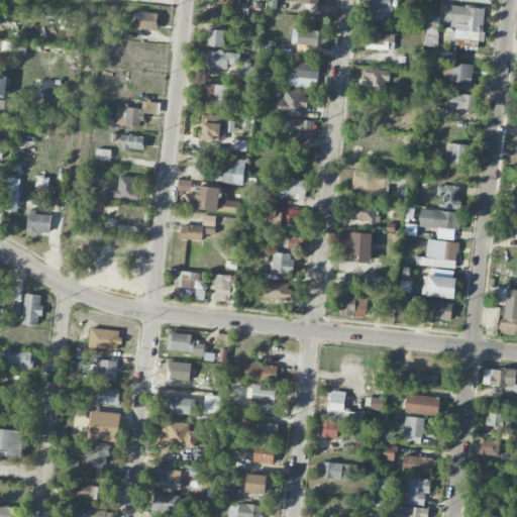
[(278,0),(275,0),(268,0),(268,8),(277,9),(278,0)]
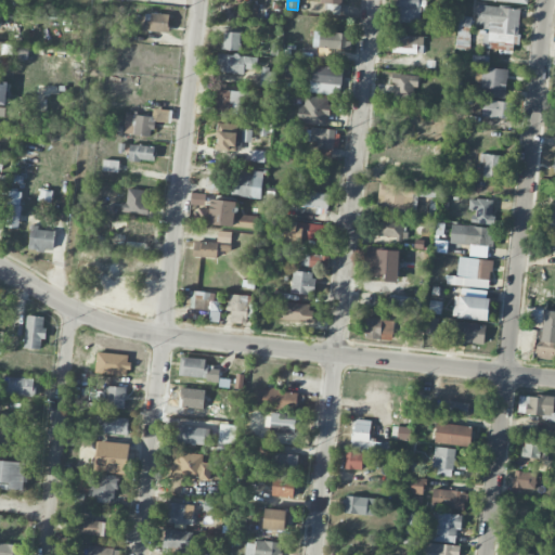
[(420,23),(421,10),(426,10),(426,0),(398,0),(397,22),(420,23)]
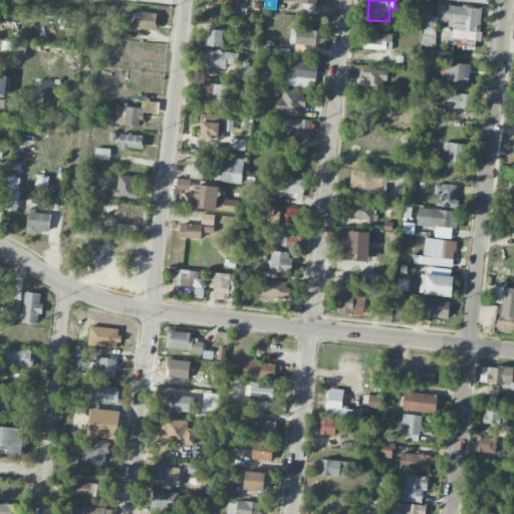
[(448,22),(447,43),(478,45),(480,7),(443,5),(442,22),(448,22)]
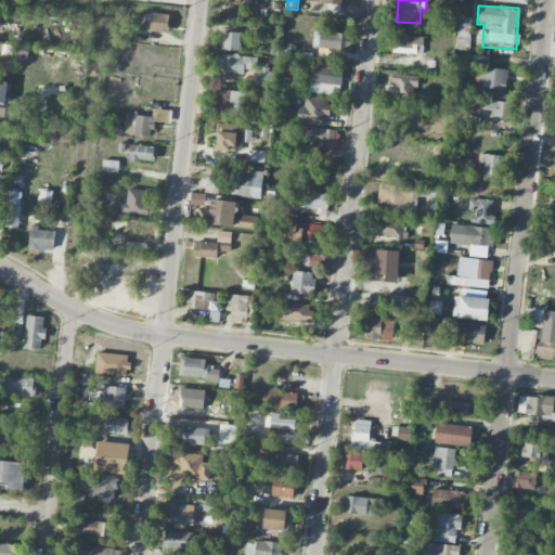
[(169,14),(145,13),(144,30),(168,31),(169,14)]
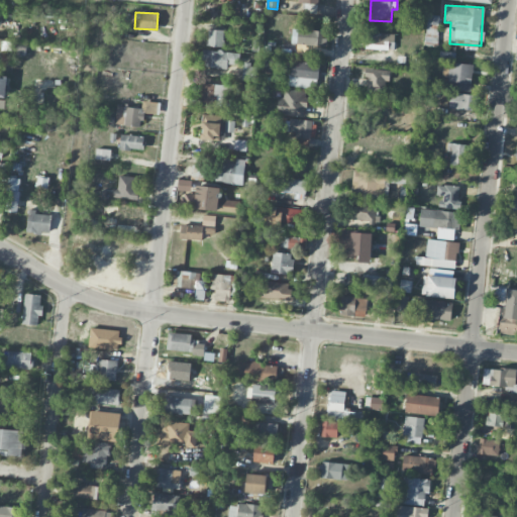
[(439,15),(426,15),(426,43),(438,43),(439,15)]
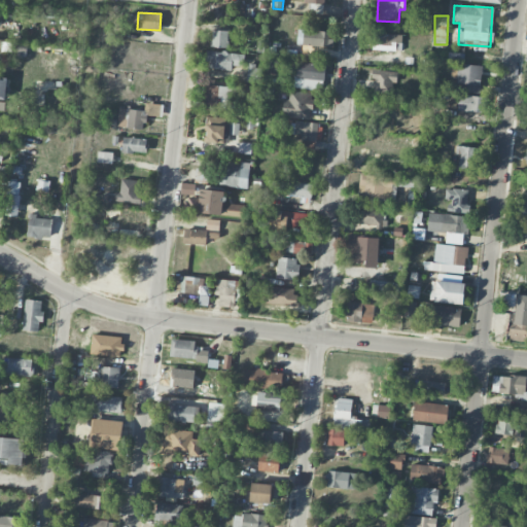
[(331,30),(297,29),(297,45),(330,46),(331,30)]
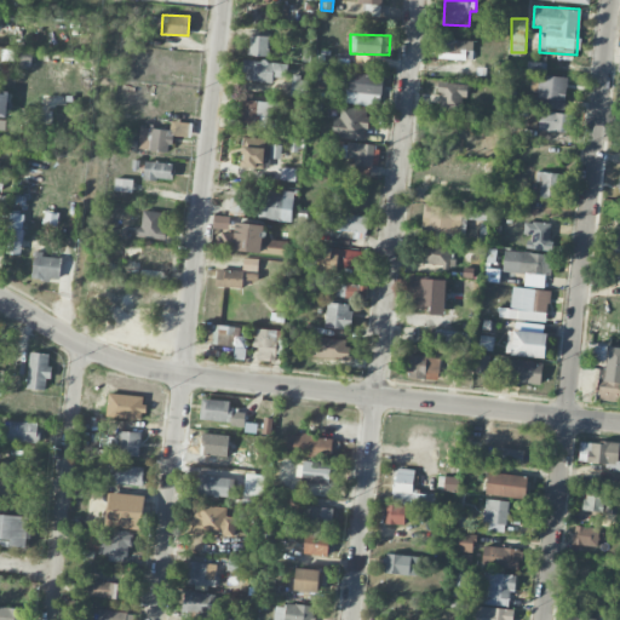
[(269,56),(269,35),(250,35),(248,55),(269,56)]
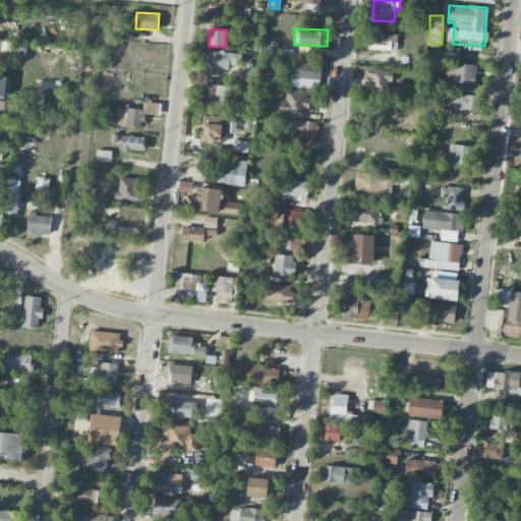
[(397,50),(397,34),(369,33),(368,49),(397,50)]
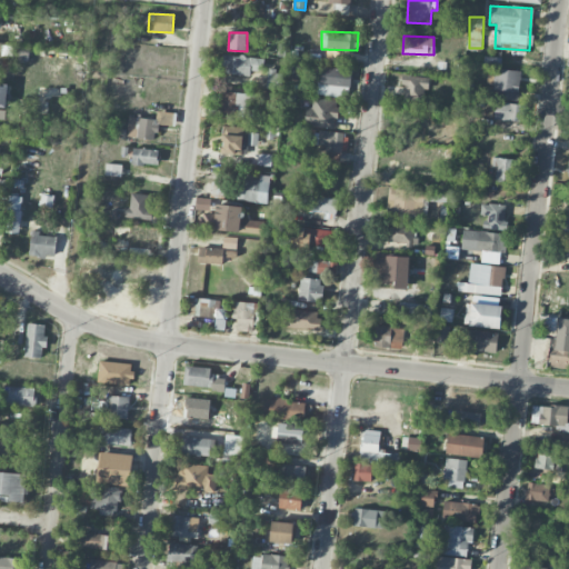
[(263,57),(223,56),(222,73),(250,75),(251,70),(262,71),(263,57)]
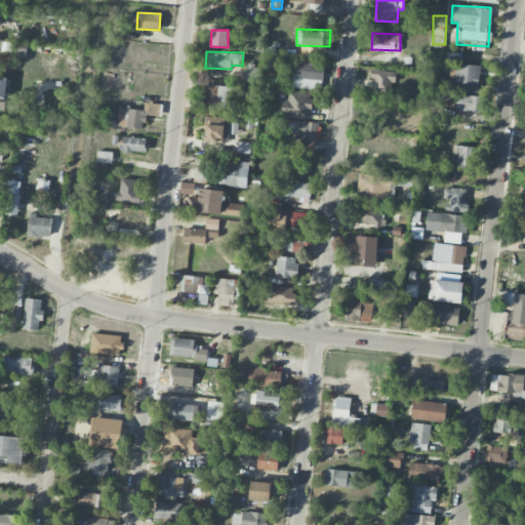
[(323,89),(324,63),(292,62),(291,88),(323,89)]
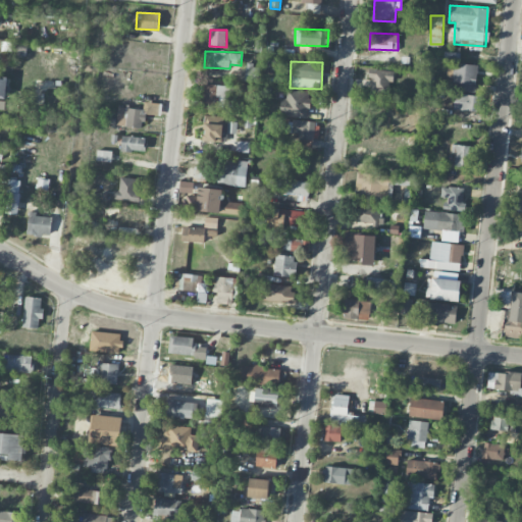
[(474,93),(478,65),(455,62),(450,89),(474,93)]
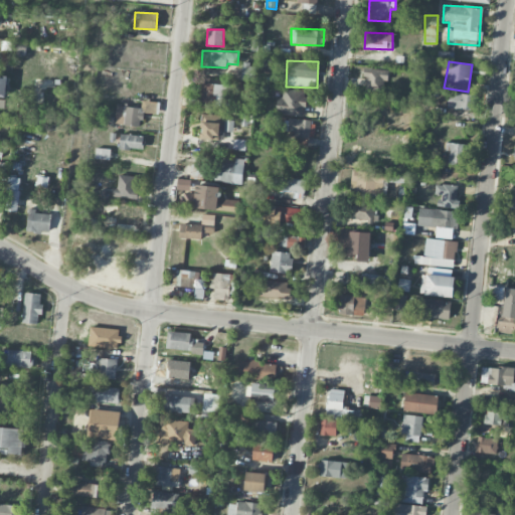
[(240,78),(253,80),(255,65),(242,63),(240,78)]
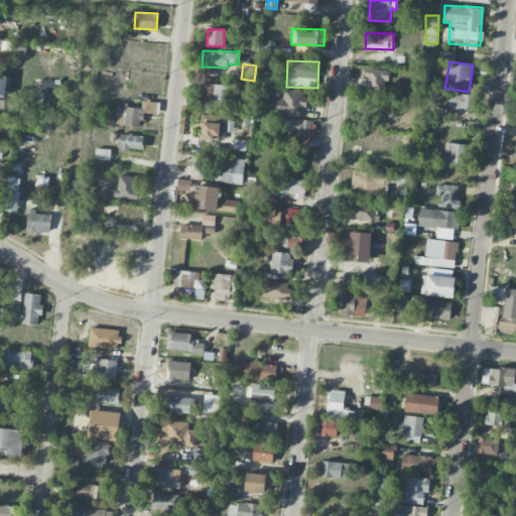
[(366,94),(383,95),(384,82),(389,82),(389,70),(367,69),(366,94)]
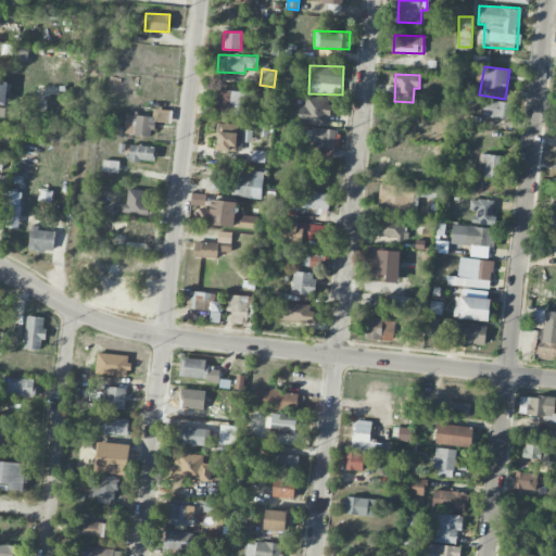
[(248,115),(249,90),(216,90),(215,115),(248,115)]
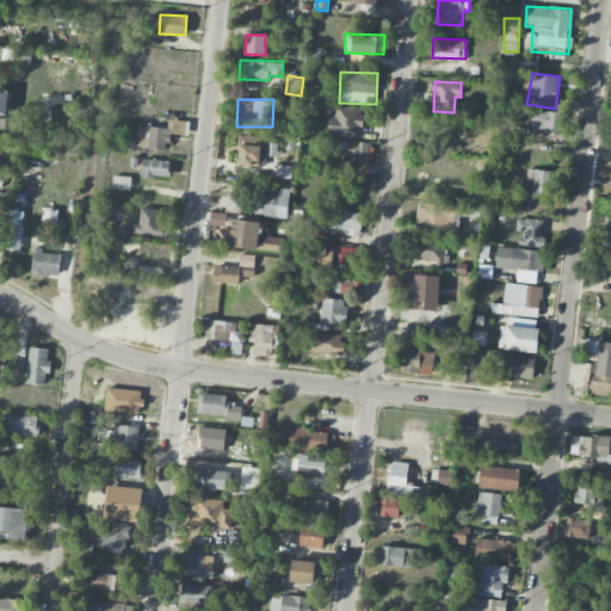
[(328,135),(360,137),(362,107),(335,105),(335,117),(328,116),(328,135)]
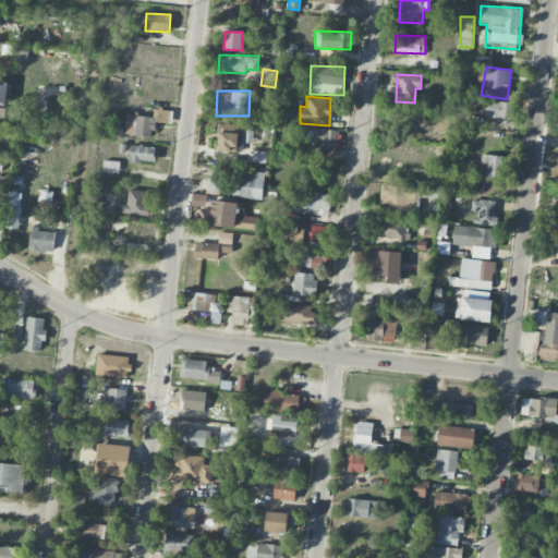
[(516,102),(486,99),(484,117),(513,120),(516,102)]
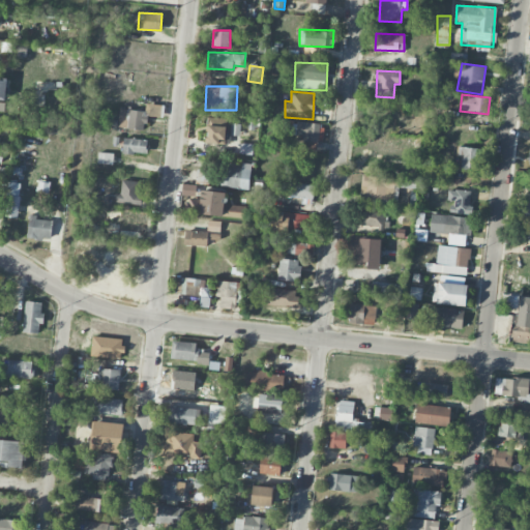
[(118,127),(146,129),(147,115),(160,116),(162,105),(146,104),(145,111),(119,109),(118,127)]
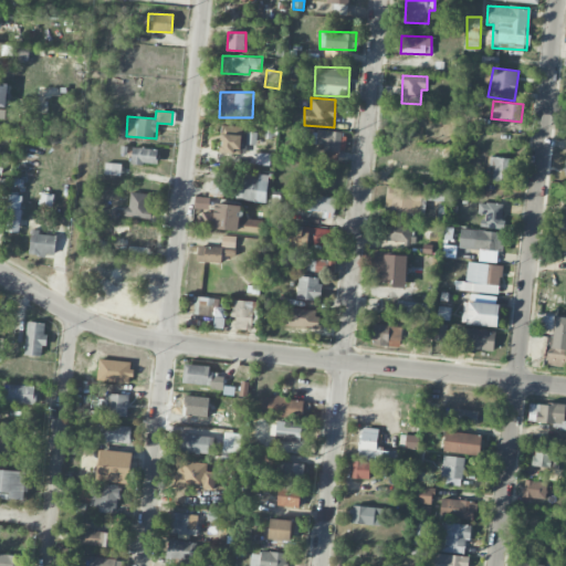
[(158,148),(132,147),(132,163),(158,164),(158,148)]
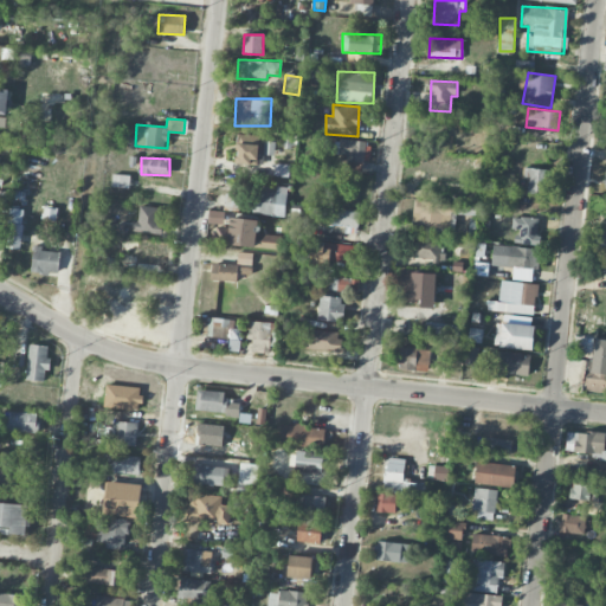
[(546,194),(549,171),(523,166),(521,178),(528,179),(527,192),(546,194)]
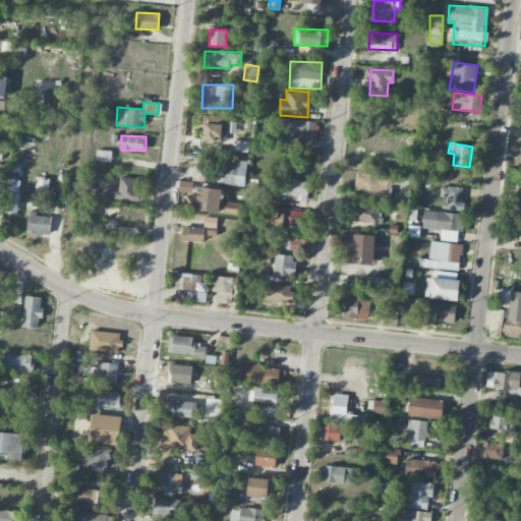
[(96,160),(112,161),(112,151),(97,150),(96,160)]
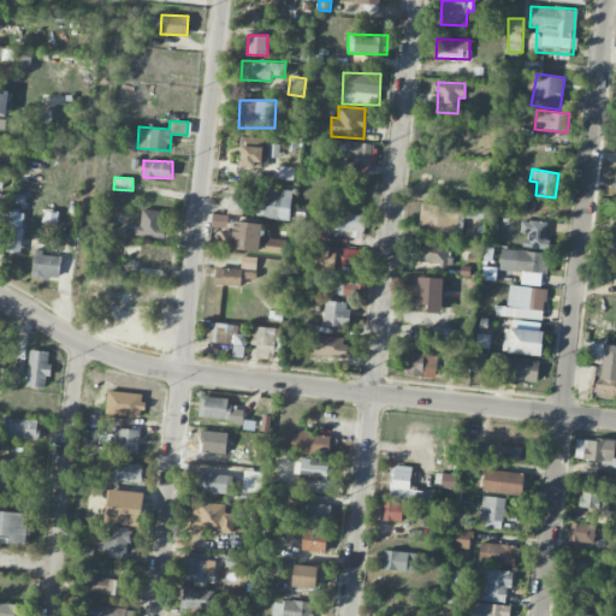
[(289,220),(292,190),(282,189),(280,196),(260,193),(256,215),(289,220)]
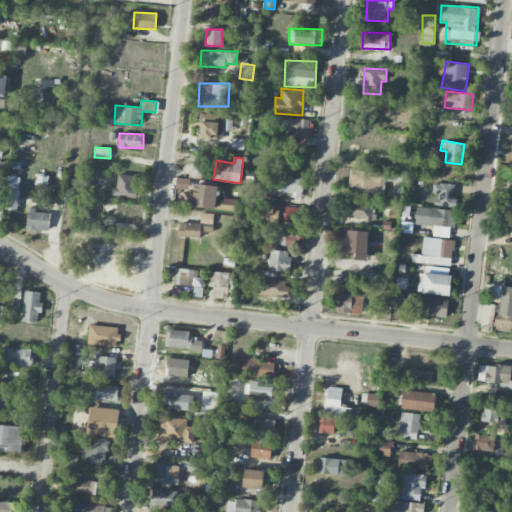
[(202,177),(203,164),(190,163),(189,176),(202,177)]
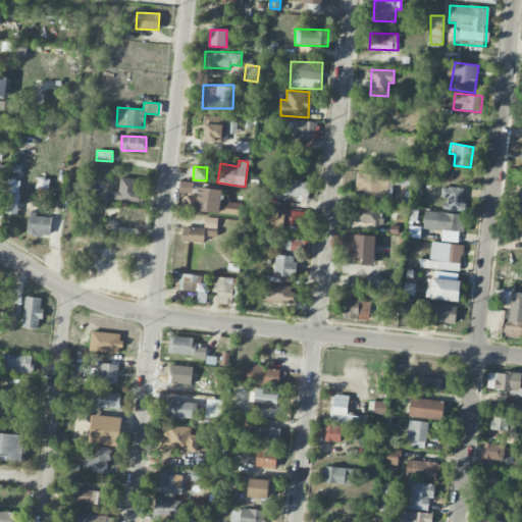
[(388,198),(392,175),(357,172),(355,194),(388,198)]
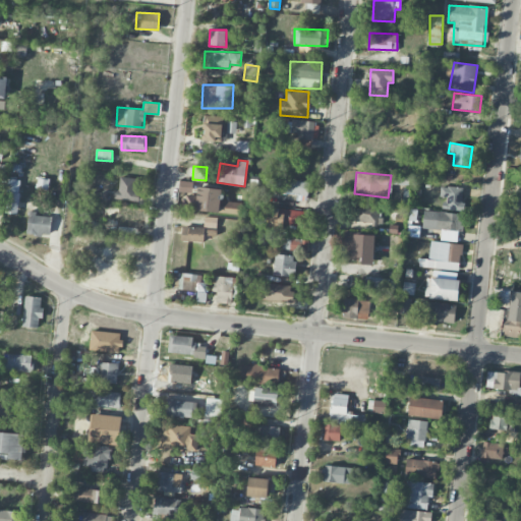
[(137,200),(139,178),(118,176),(116,198),(137,200)]
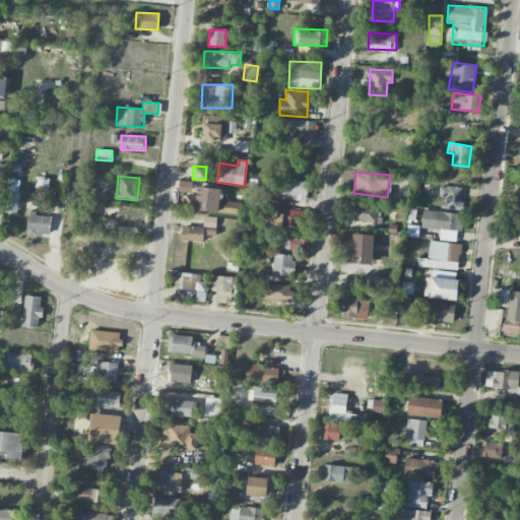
[(267,190),(307,196),(309,182),(269,176),(267,190)]
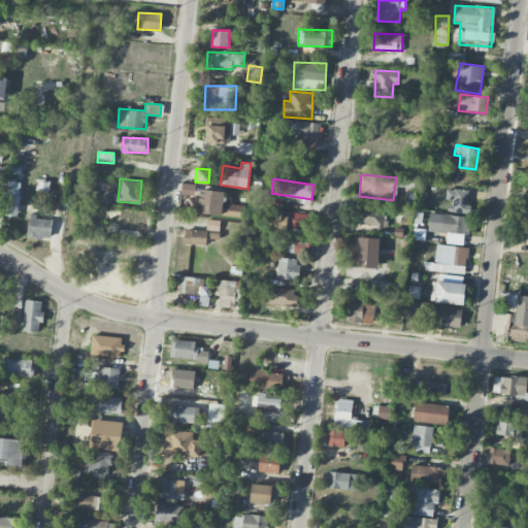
[(37,190),(46,192),(48,183),(38,180),(37,190)]
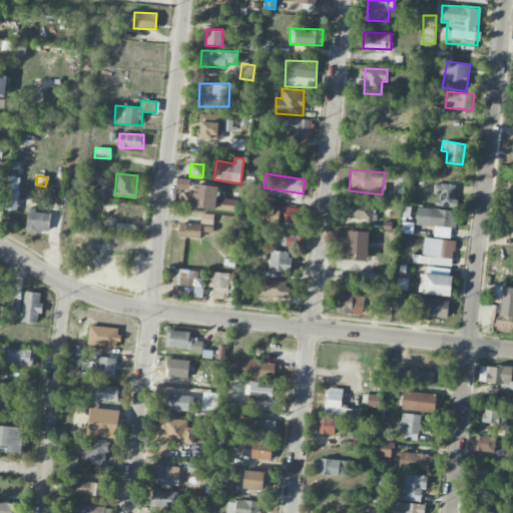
[(17,210),(21,177),(9,176),(5,209),(17,210)]
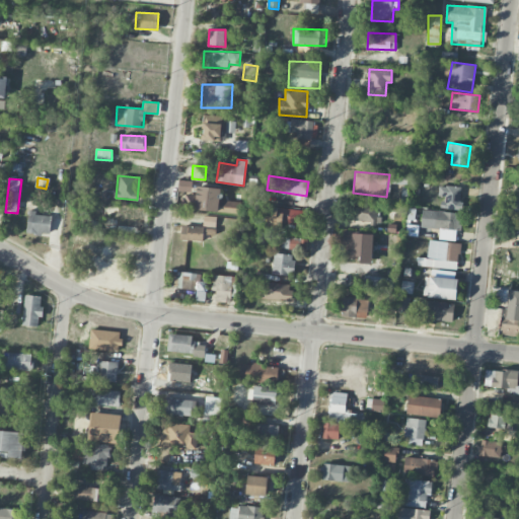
[(177,190),(191,192),(193,181),(179,179),(177,190)]
